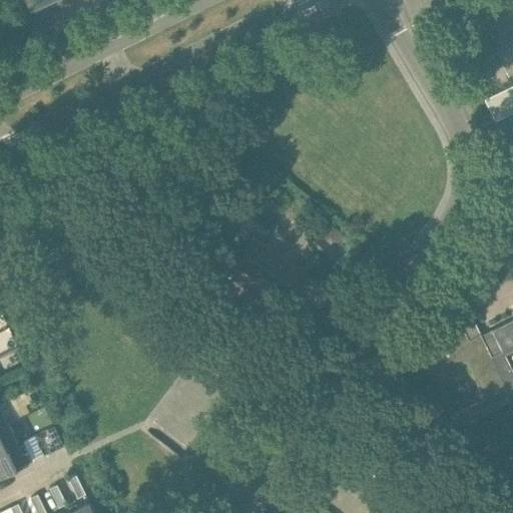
[(26,0),(32,11),(54,0),(26,0)]
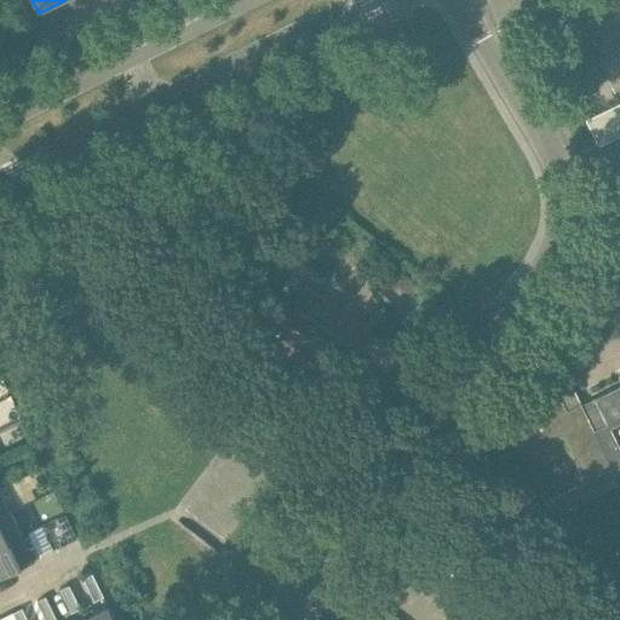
[(619,89),(619,49),(600,59),(615,92),(619,89)]
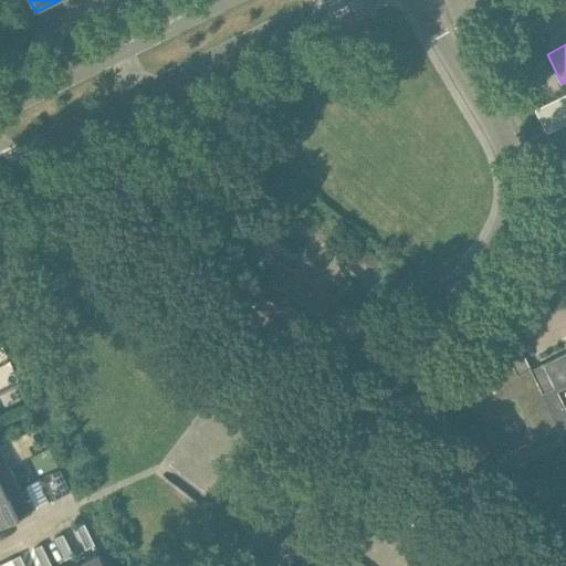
[(565,93),(535,109),(547,134),(565,124),(565,93)]
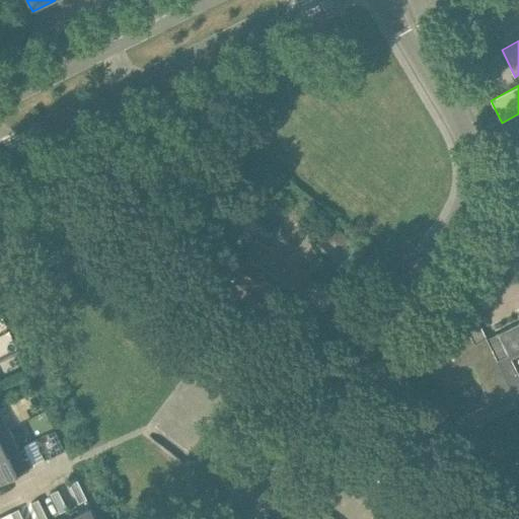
[(311,274),(254,236),(233,268),(289,304),(311,274)]
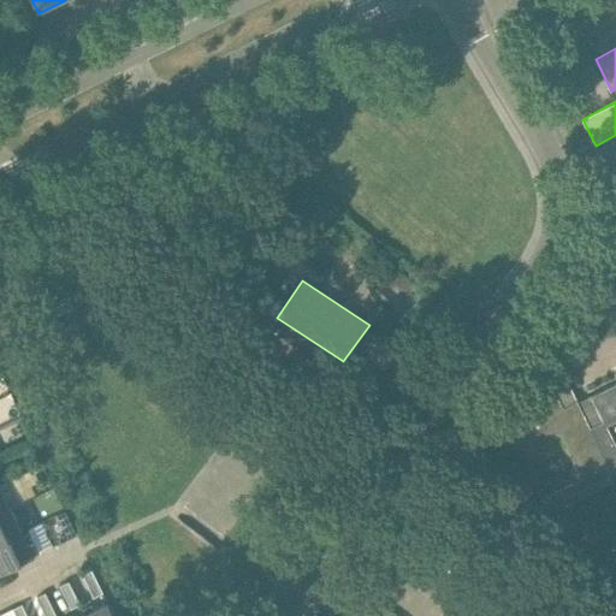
[(610,467),(578,402),(566,377),(550,384),(556,397),(505,421),(525,461),(534,456),(535,451),(555,442),(556,437),(561,434),(582,478),(543,498),(550,513),(615,479),(609,468),(610,467)]
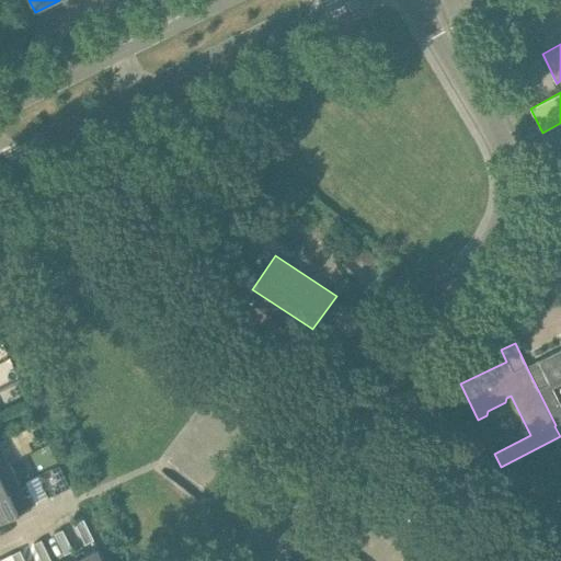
[(556,425),(560,436),(560,403),(551,384),(560,378),(560,348),(538,361),(526,366),(556,425)]
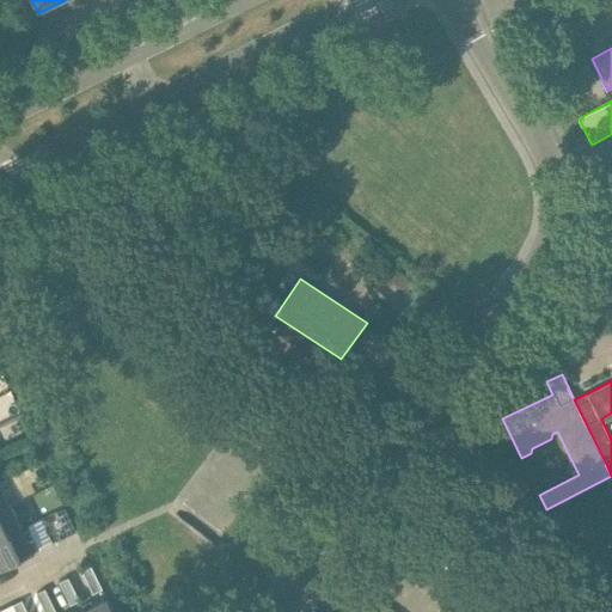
[(0,509),(11,505),(0,481),(0,509)]
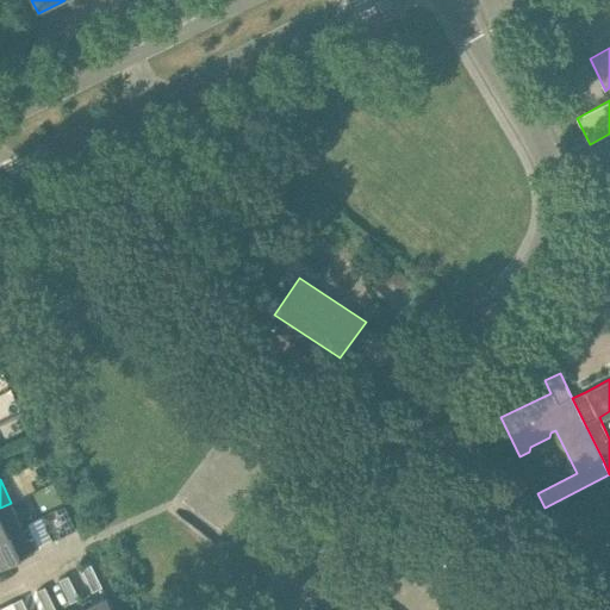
[(0,508),(0,536),(23,526),(11,503),(0,508)]
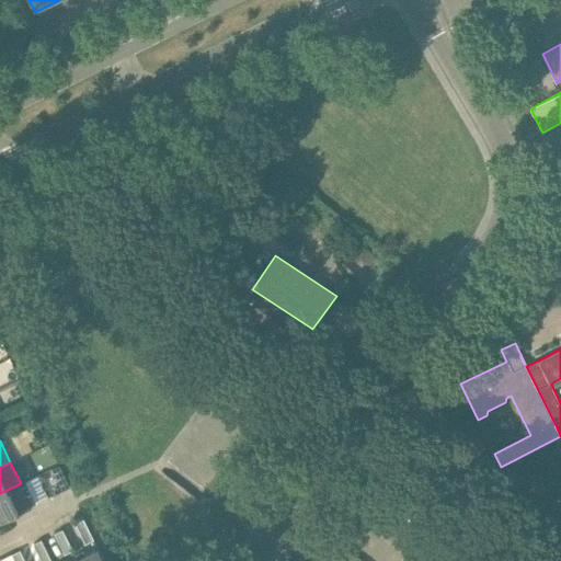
[(21,483),(0,493),(0,521),(32,506),(21,483)]
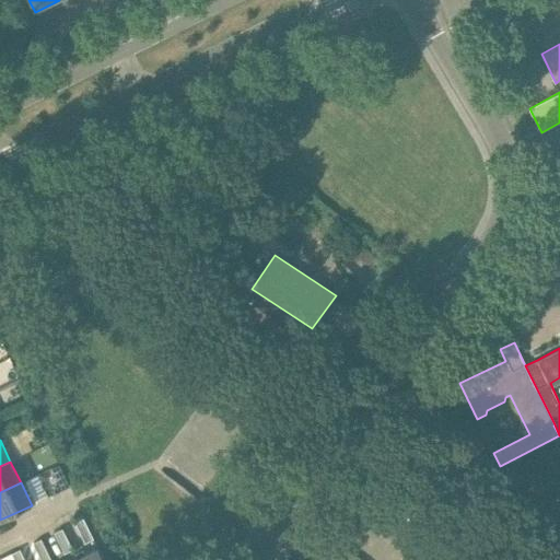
[(94,538),(83,518),(76,522),(85,543),(94,538)]
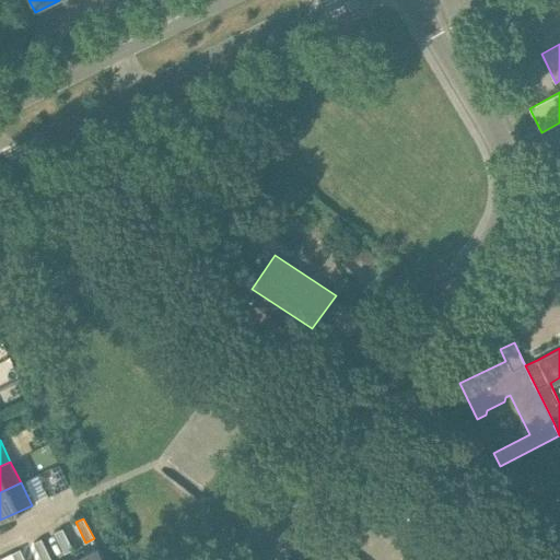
[(72,549),(62,528),(55,533),(65,553),(72,549)]
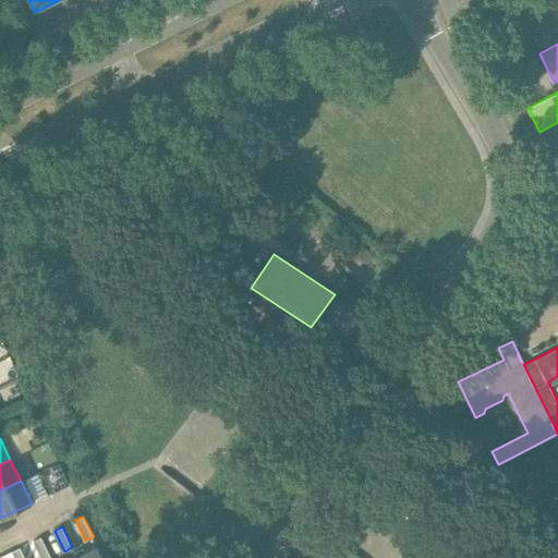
[(49,557),(51,557),(40,537),(34,541),(41,557),(49,557)]
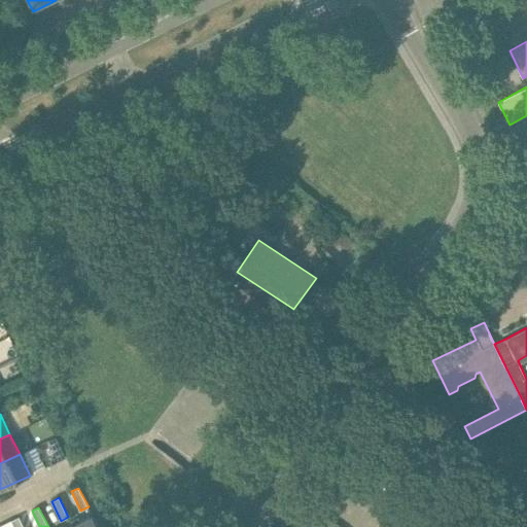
[(72,525),(72,526),(98,526),(93,515),(72,525)]
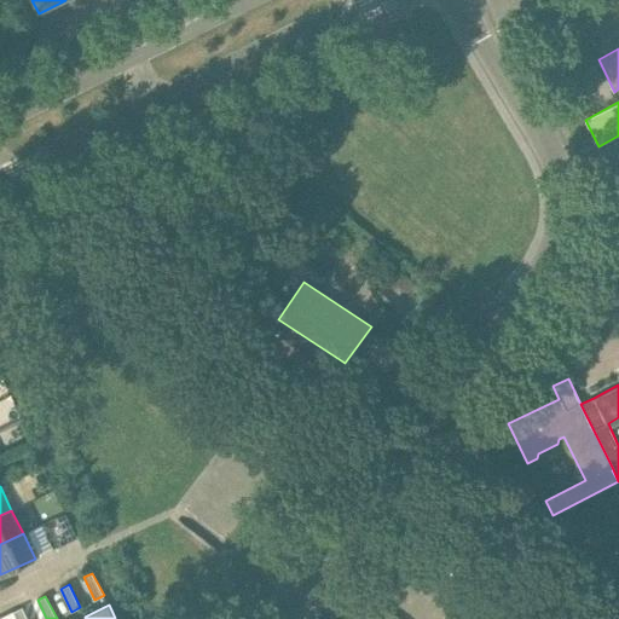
[(27,618),(22,607),(13,612),(17,618),(27,618)]
